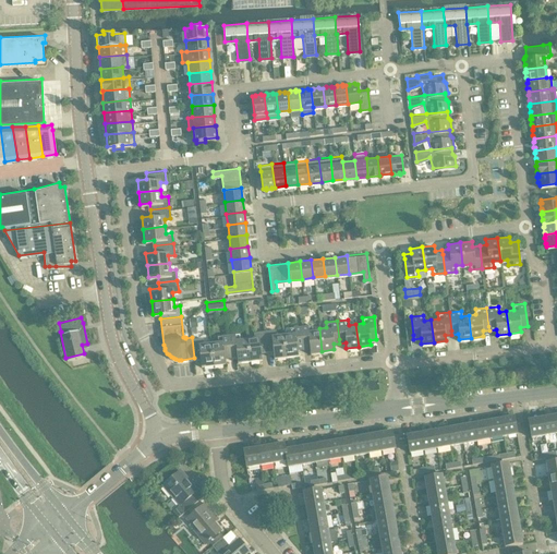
[(301,325),(303,344),(303,348),(310,347),(310,352),(322,351),(319,328),(312,329),(312,323),(301,325)]
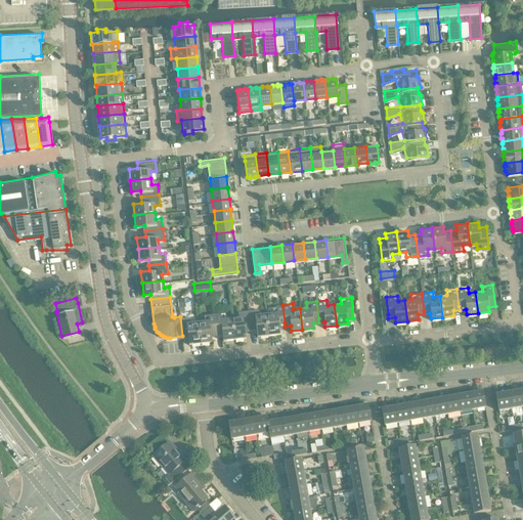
[(266,312),(268,333),(279,332),(278,327),(285,327),(285,322),(282,305),(271,306),(272,311),(266,312)]
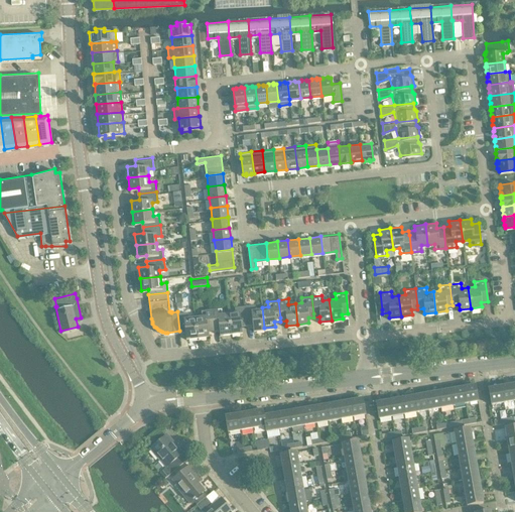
[(264,328),(262,307),(255,308),(254,302),(244,303),(246,322),(252,321),(253,330),(264,328)]
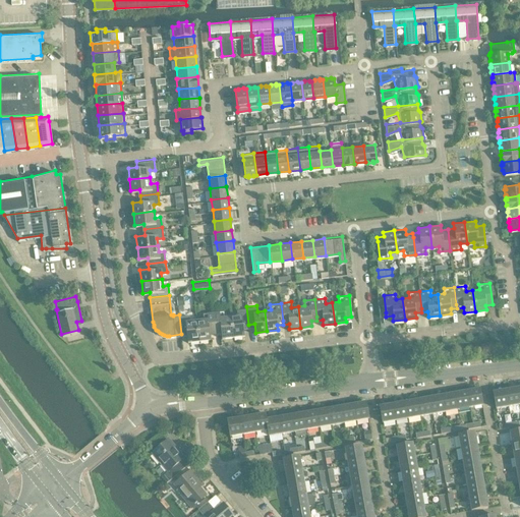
[(243,325),(248,325),(246,306),(236,308),(237,313),(230,314),(232,335),(244,334),(243,325)]
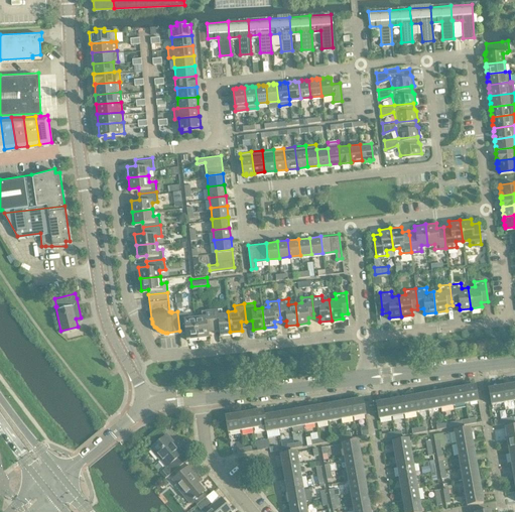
[(211,307),(213,325),(213,329),(219,329),(219,334),(230,332),(228,311),(222,312),(221,306),(211,307)]
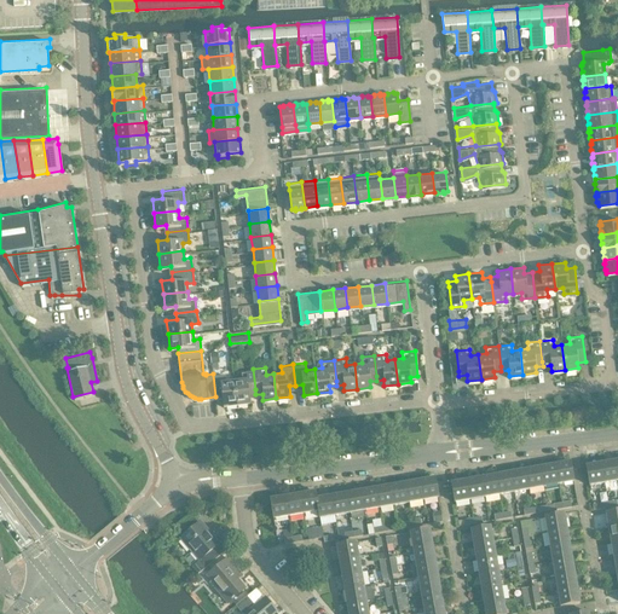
[(234,378),(236,403),(249,401),(249,395),(255,394),(255,389),(253,369),(241,371),(241,377),(234,378)]
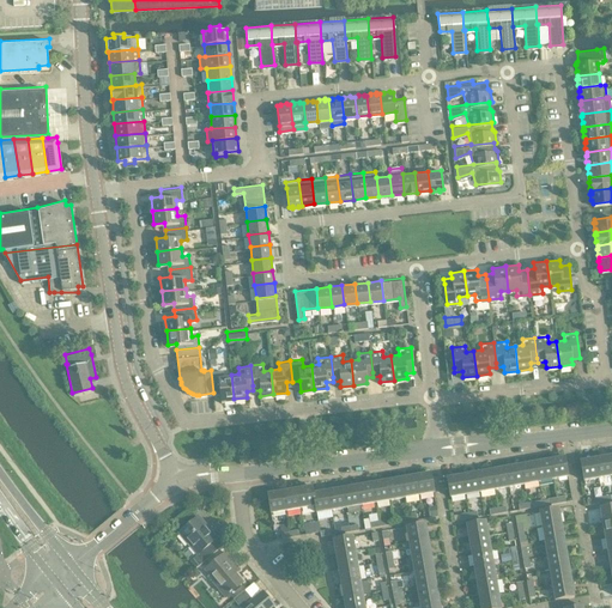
[(234,399),(231,375),(223,375),(223,369),(211,370),(213,393),(219,393),(220,400),(234,399)]
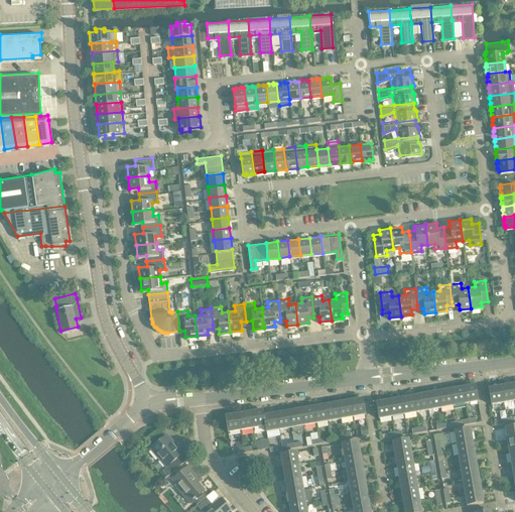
[(503,400),(514,397),(512,381),(500,383),(503,400)]
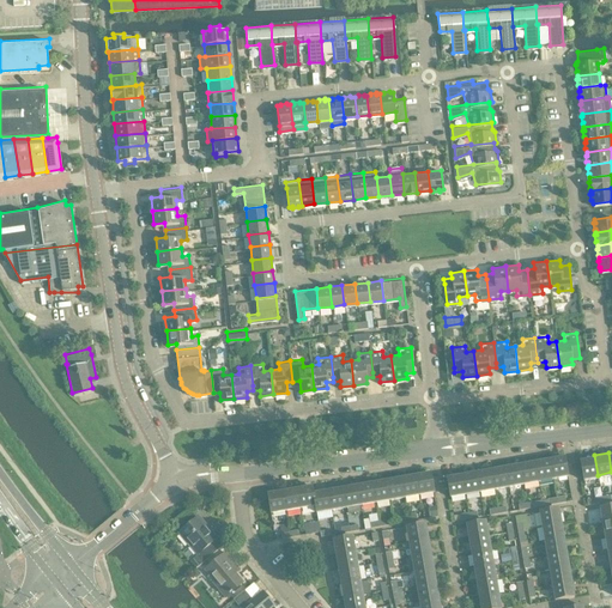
[(549,456),(552,476),(568,474),(564,454),(549,456)]
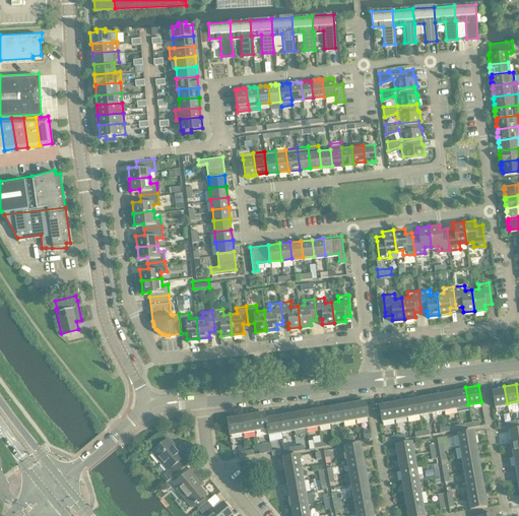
[(494,405),(507,403),(504,386),(492,389),(494,405)]
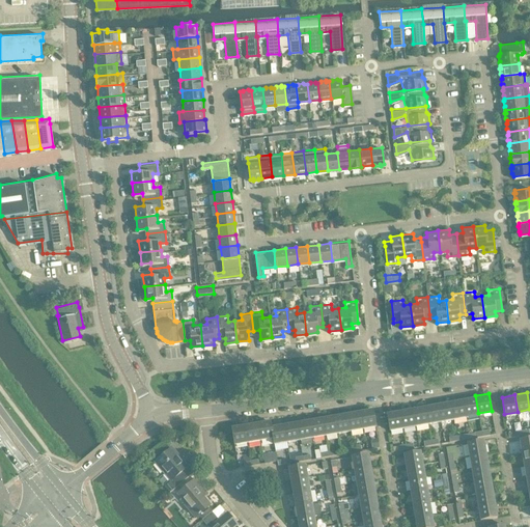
[(466,415),(478,413),(475,395),(463,398),(466,415)]
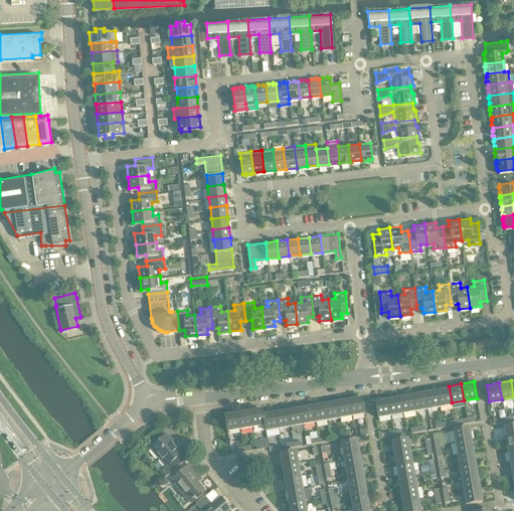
[(439,404),(452,402),(449,386),(437,388),(439,404)]
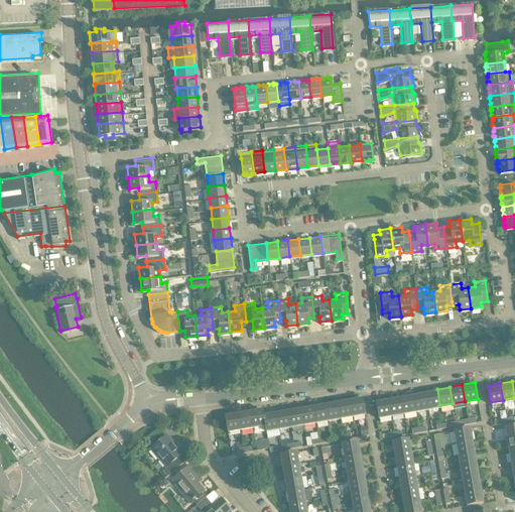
[(427,408),(439,405),(437,389),(424,391),(427,408)]
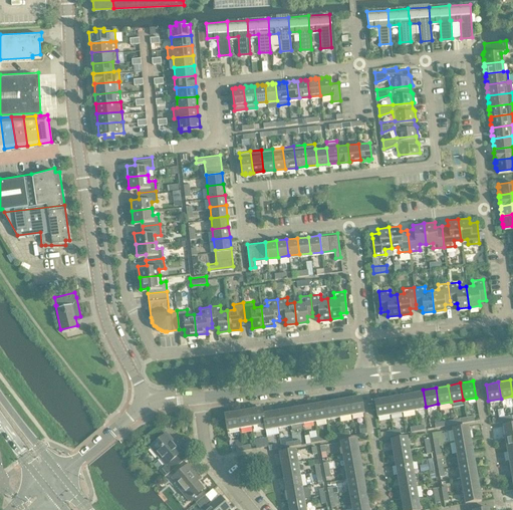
[(414,409),(426,407),(423,390),(411,392),(414,409)]
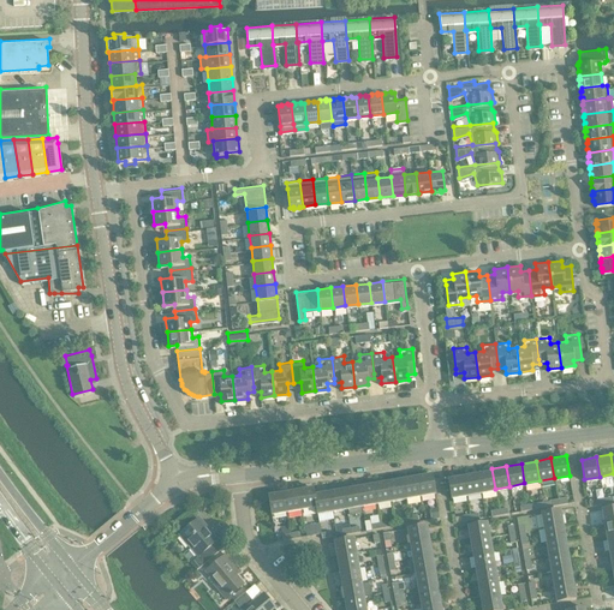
[(481,491),(495,489),(492,468),(477,471),(481,491)]
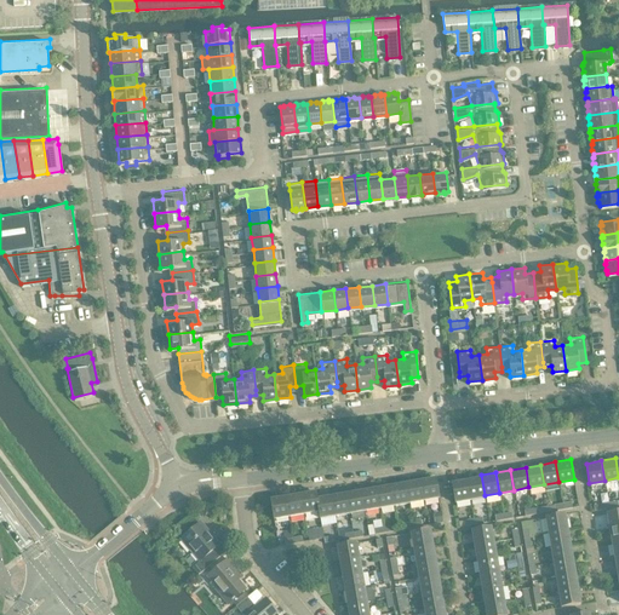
[(419,478),(423,498),(439,495),(435,475),(419,478)]
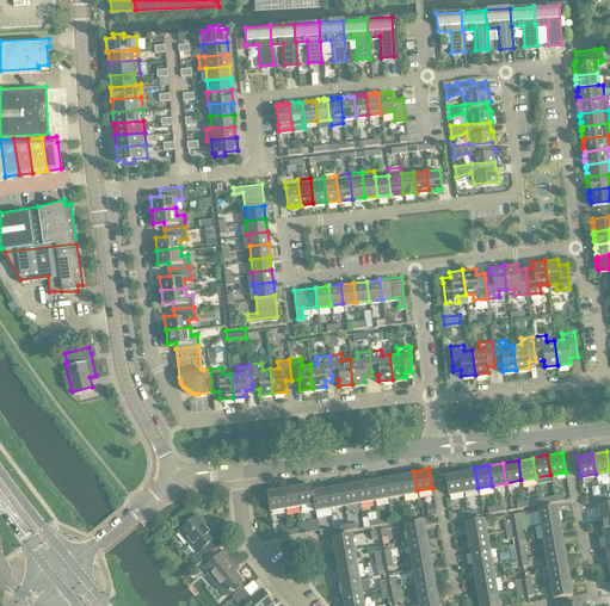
[(462,490),(478,488),(474,468),(458,470),(462,490)]
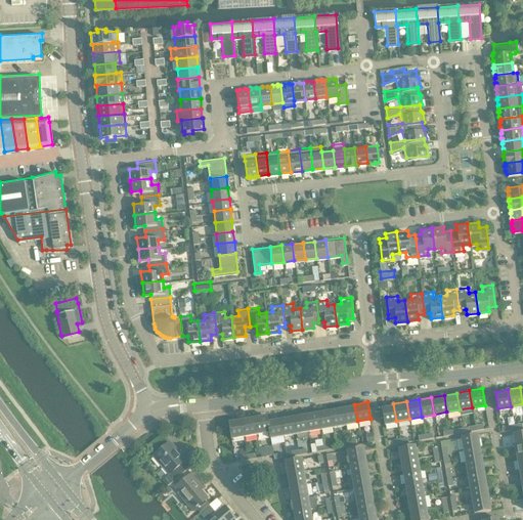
[(384,423),(396,421),(393,403),(381,406),(384,423)]
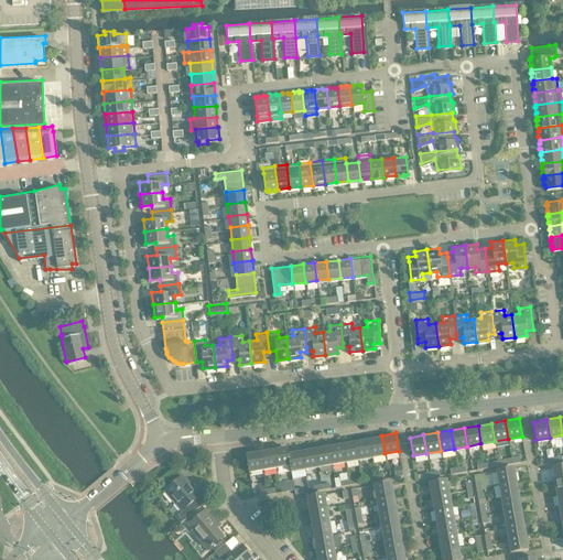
[(371,455),(385,453),(381,435),(368,438),(371,455)]
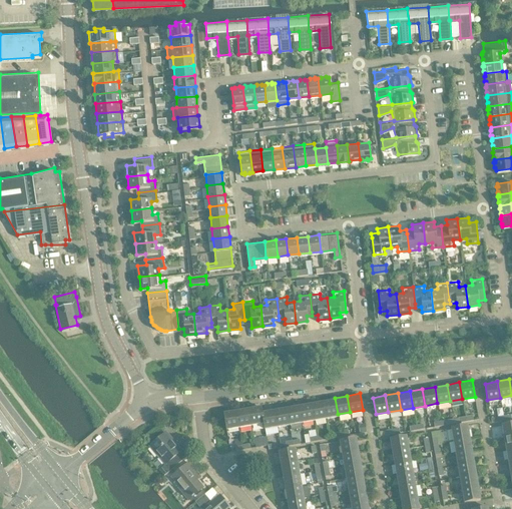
[(326,416),(338,414),(335,398),(323,400),(326,416)]
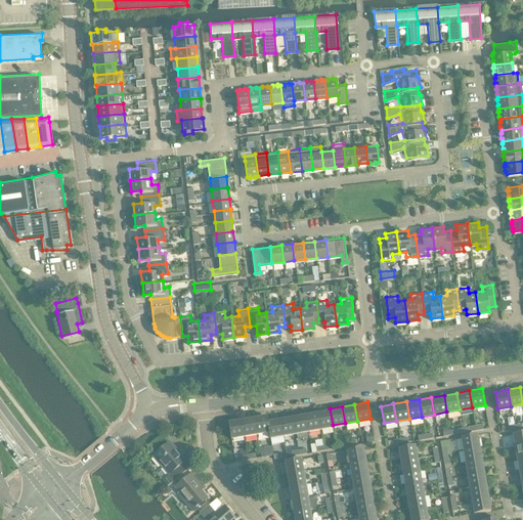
[(319,427),(333,425),(330,408),(317,410),(319,427)]
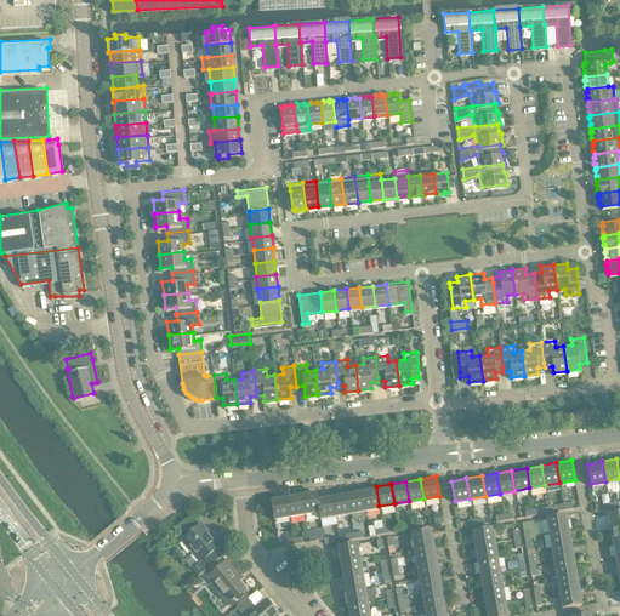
[(364,508),(379,506),(376,486),(360,489),(364,508)]
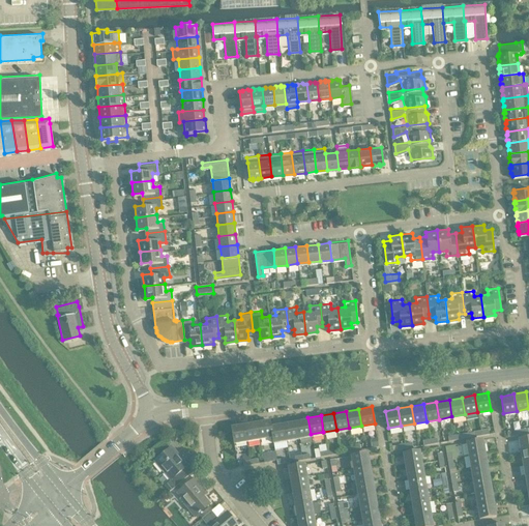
[(298,436),(311,434),(307,417),(295,419),(298,436)]
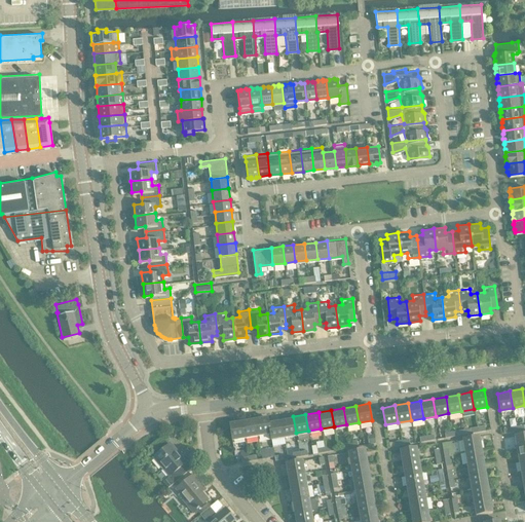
[(270,432),(268,420),(267,415),(255,417),(257,434),(269,432),(270,432)]
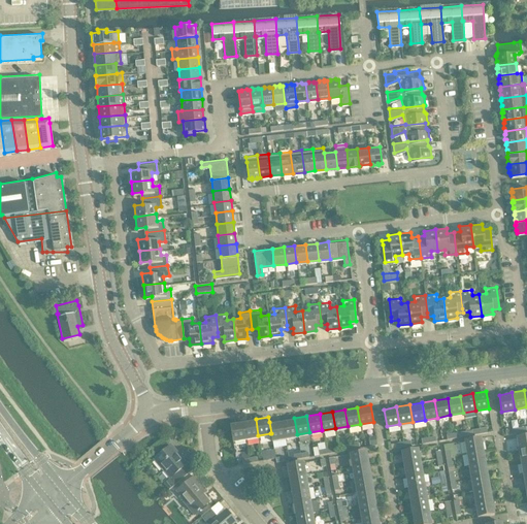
[(284,436),(297,434),(294,418),(282,420),(284,436)]
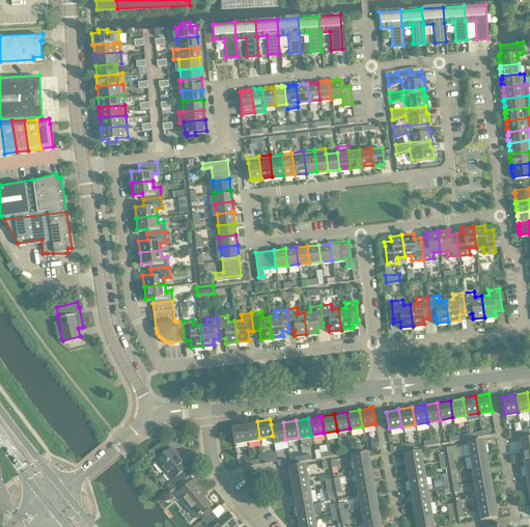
[(247,440),(259,438),(257,421),(244,423),(247,440)]
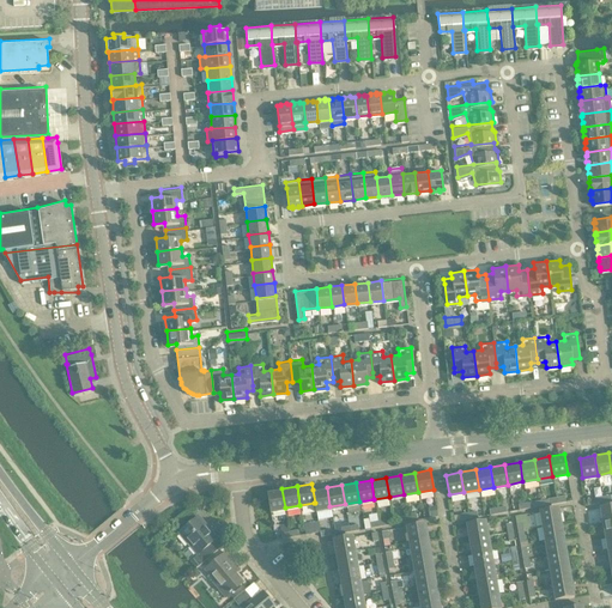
[(315,509),(329,506),(327,487),(313,490),(315,503),(314,503),(315,509)]
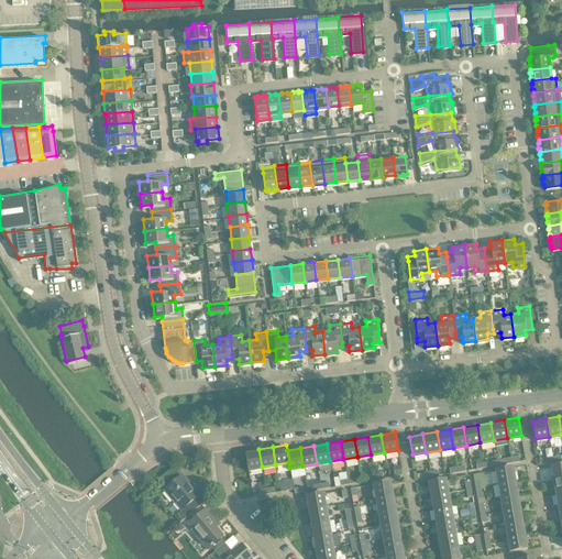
[(248,469),(262,467),(259,449),(245,451),(248,469)]
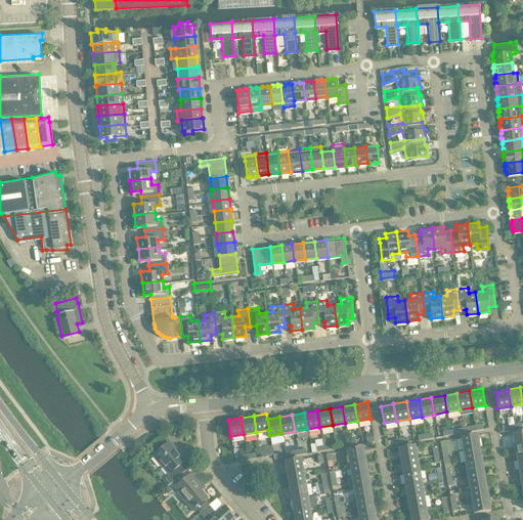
[(373,429),(365,430),(366,435),(365,435),(366,440),(375,439),(374,434),(373,429)]
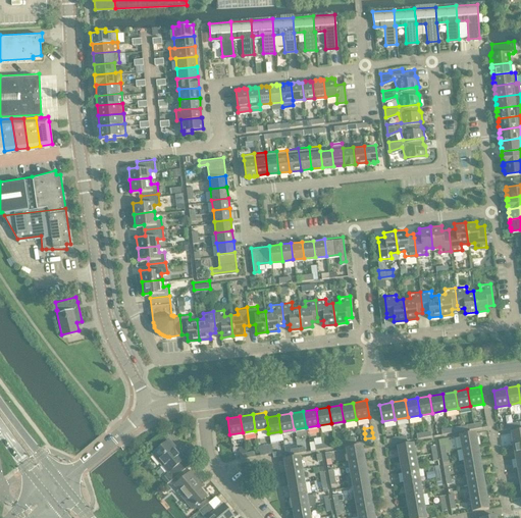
[(513,443),(520,441),(520,427),(511,429),(513,443)]
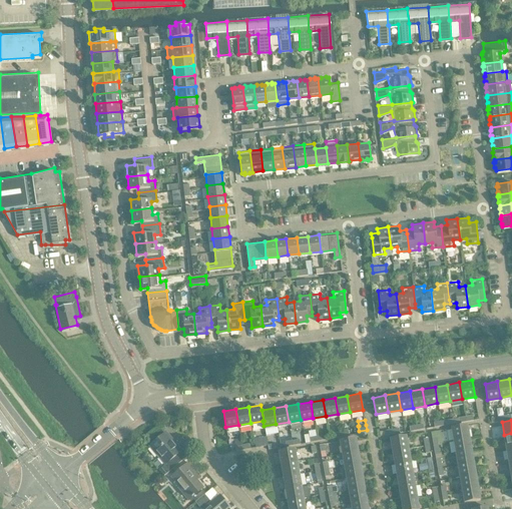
[(453,438),(469,435),(467,423),(451,426),(453,438)]
